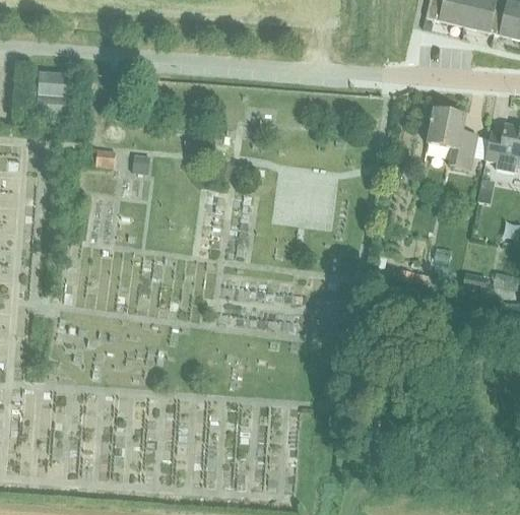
[(464,24),(469,0),(430,0),(426,15),(464,24)]
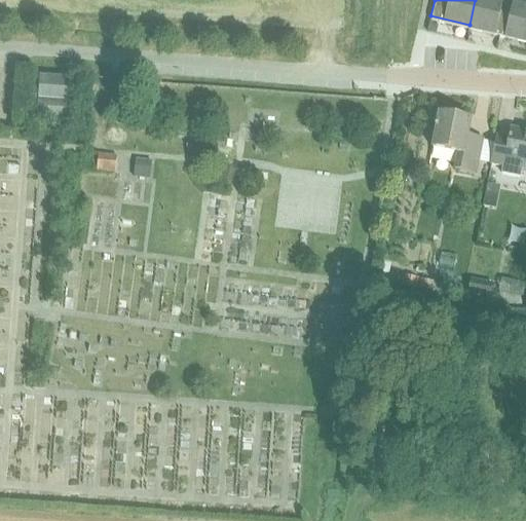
[(475,0),(470,25),(499,32),(505,8),(500,7),(501,0),(475,0)]
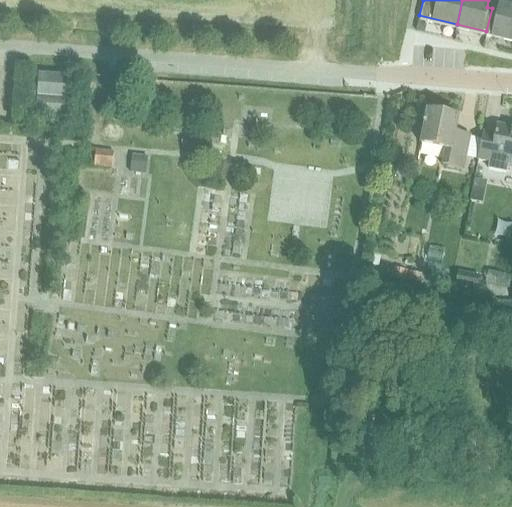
[(492,8),(486,31),(511,37),(511,1),(506,0),(500,0),(497,10),(492,8)]
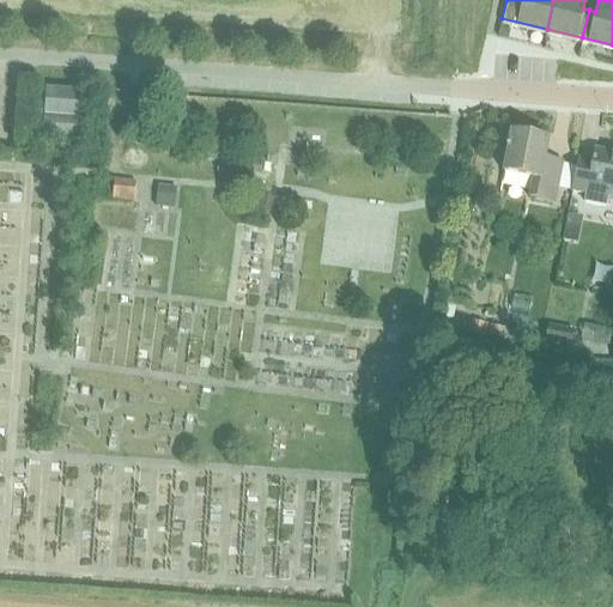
[(502,23),(498,34),(508,36),(510,25),(502,23)]
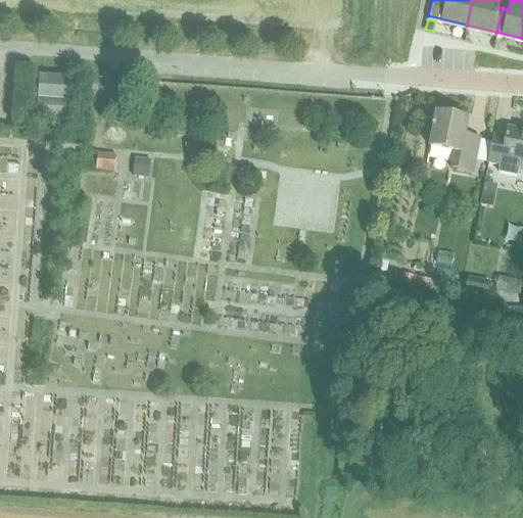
[(42,73),(40,96),(38,115),(67,119),(67,98),(69,75),(42,73)]
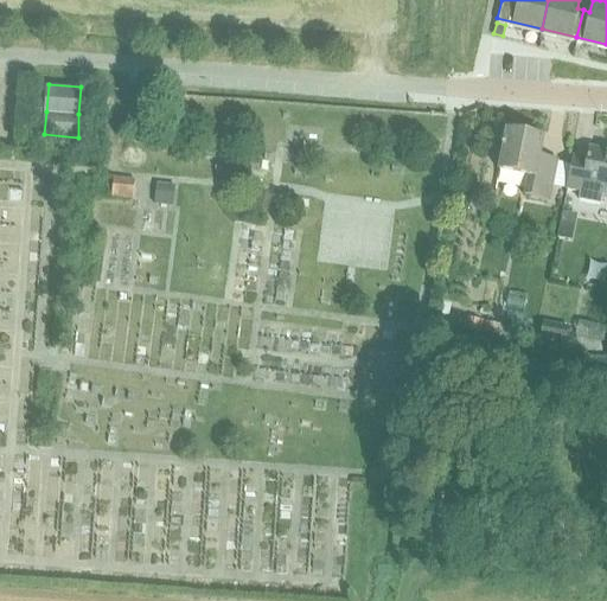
[(508,127),(500,165),(529,171),(525,191),(550,196),(557,155),(540,152),(543,134),(508,127)]
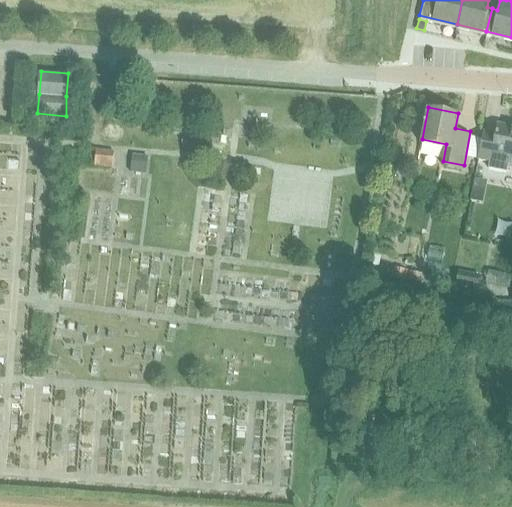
[(505,170),(507,163),(511,163),(511,123),(499,121),(497,130),(485,128),(479,156),(490,158),(489,166),(505,170)]
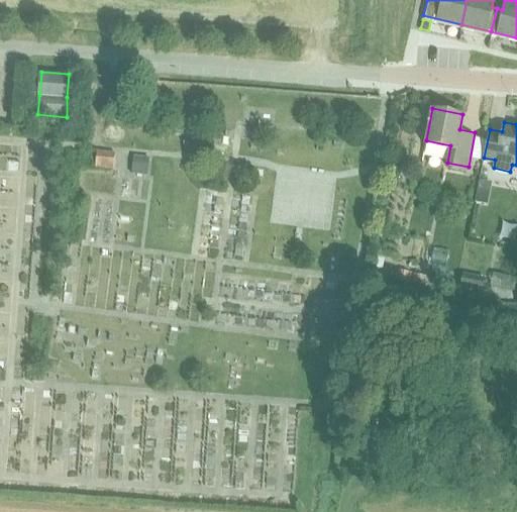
[(96,149),(95,165),(116,168),(117,151),(96,149)]
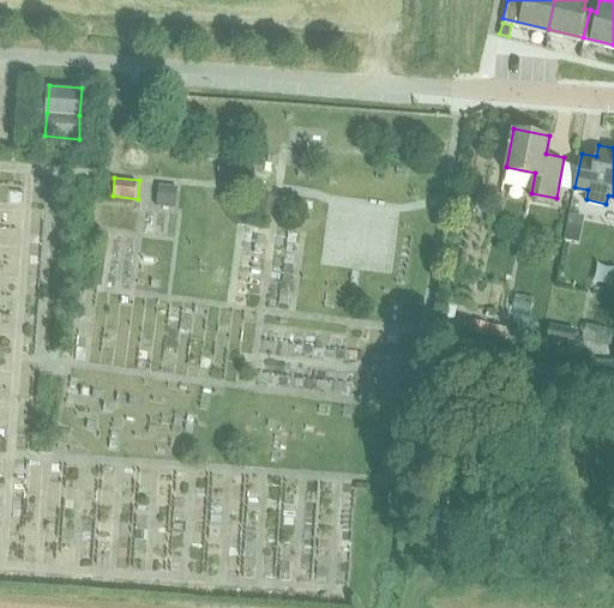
[(178,185),(160,184),(157,202),(175,204),(178,185)]
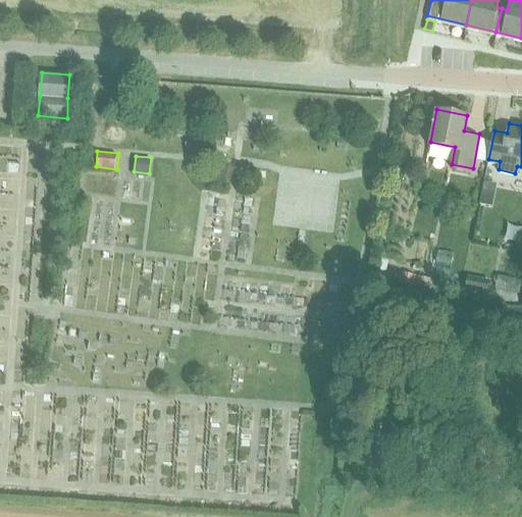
[(497,182),(484,178),(479,202),(492,204),(497,182)]
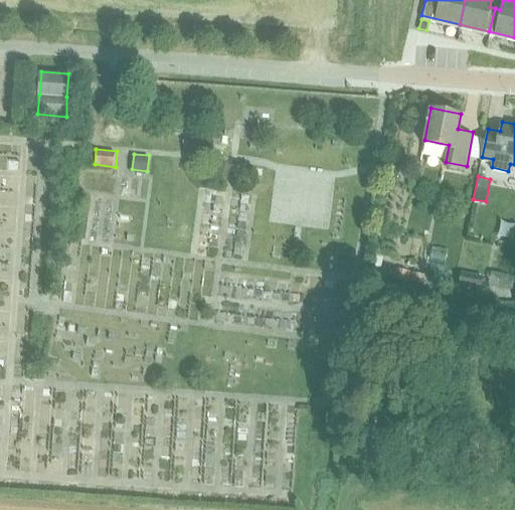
[(371,262),(370,272),(379,274),(381,264),(371,262)]
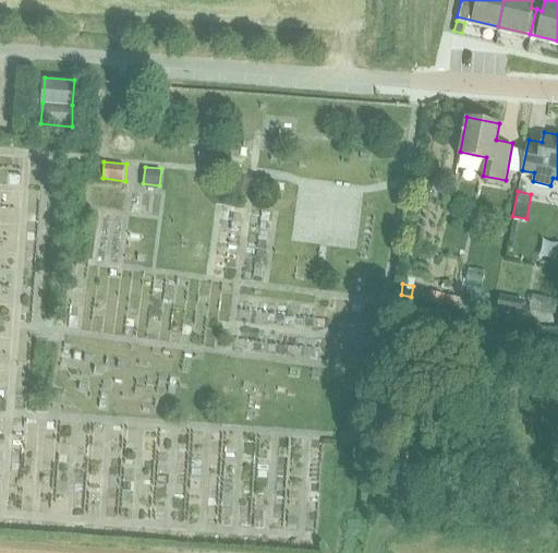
[(443,301),(445,292),(428,289),(427,298),(443,301)]
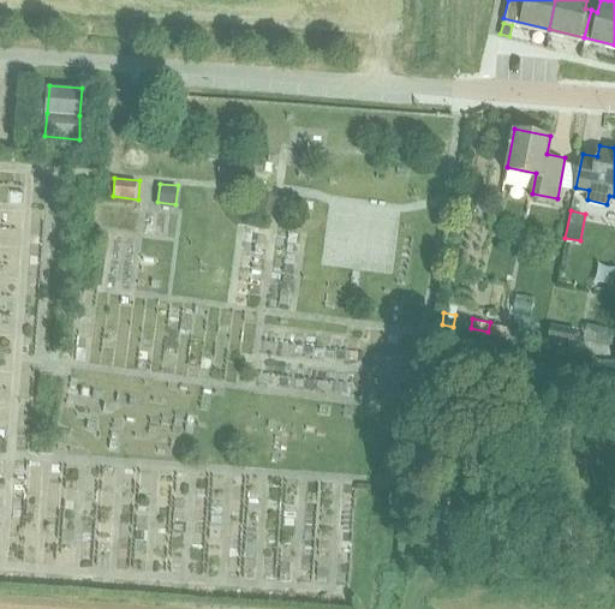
[(507,326),(490,322),(488,332),(506,334),(507,326)]
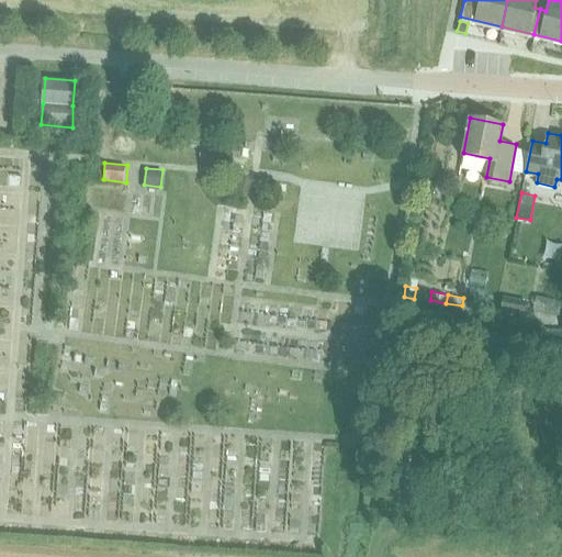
[(498,297),(496,311),(521,316),(524,301),(498,297)]
